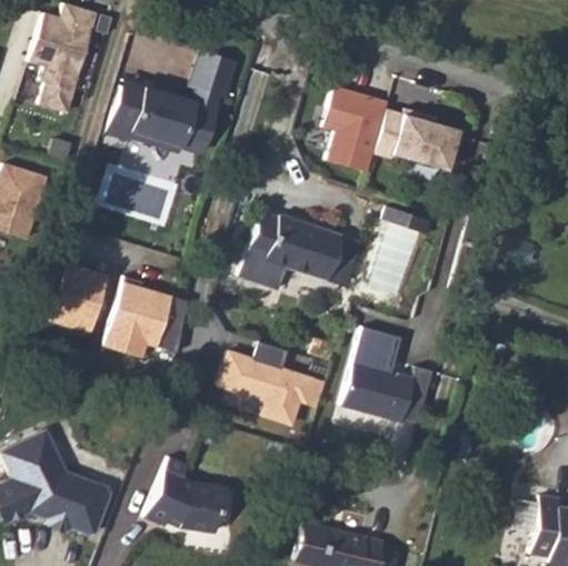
[(65,19),(48,13),(31,62),(48,68),(42,82),(48,85),(40,105),(68,115),(100,16),(68,6),(65,19)]
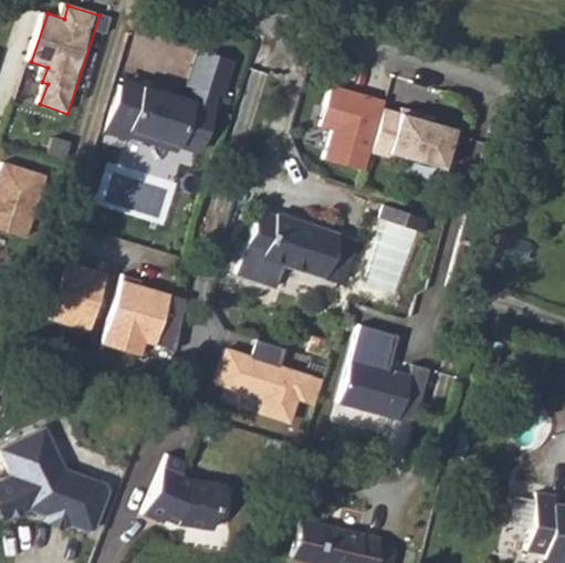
[(142,95),(123,90),(108,135),(129,141),(131,137),(155,146),(158,139),(181,147),(186,134),(207,142),(219,98),(223,101),(236,65),(201,53),(191,87),(197,91),(196,96),(194,103),(145,86),(142,95)]
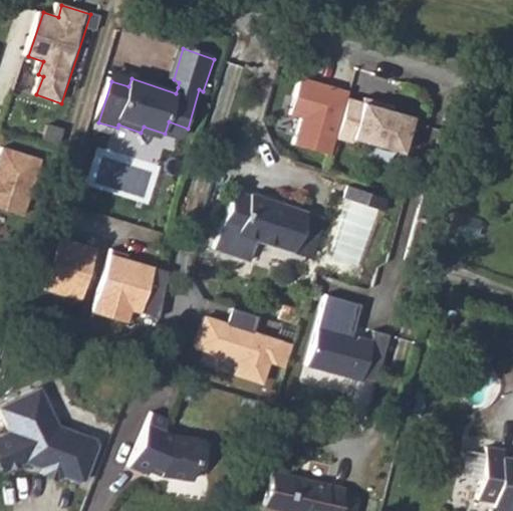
[(134,73),(132,78),(176,93),(178,87),(134,73)]
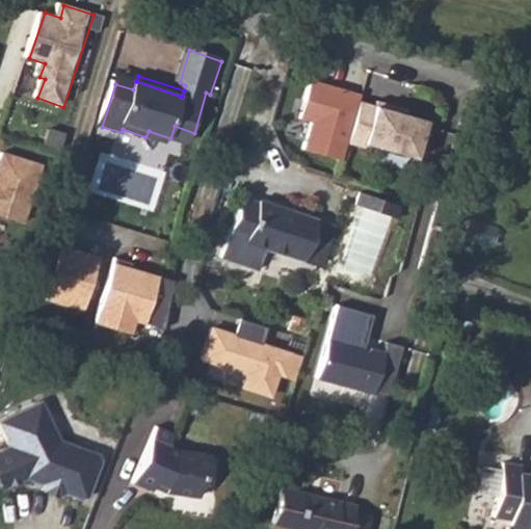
[(117,77),(115,84),(133,89),(136,81),(117,77)]
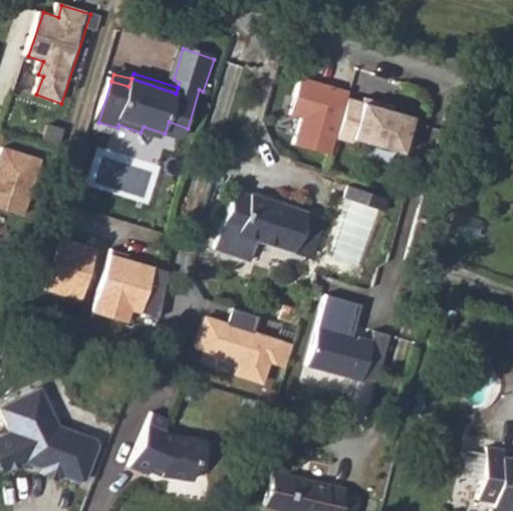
[(402,154),(412,113),(344,96),(346,88),(298,76),(287,115),(298,118),(291,145),(330,155),(335,137),(402,154)]
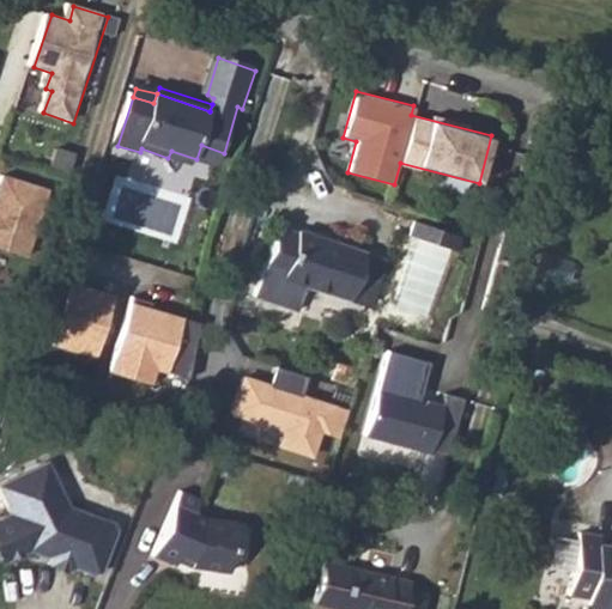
[(171,151),(168,158),(217,174),(224,153),(201,145),(197,159),(171,151)]
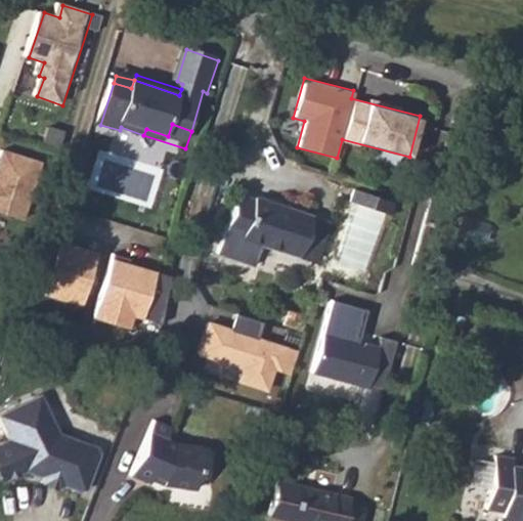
[(0,215),(25,225),(44,166),(5,154),(0,168),(0,215)]
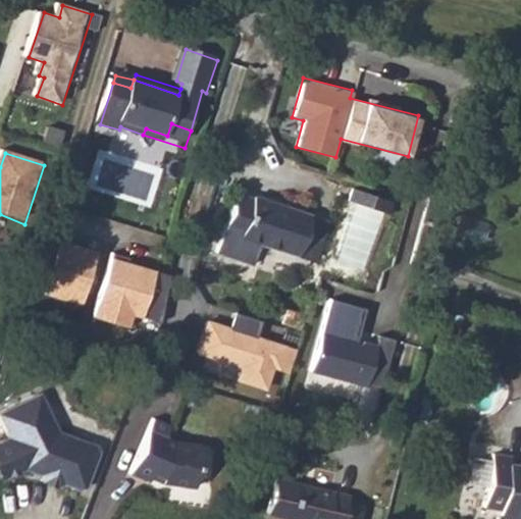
[(351,204),(353,205),(388,216),(393,204),(354,192),(351,204)]
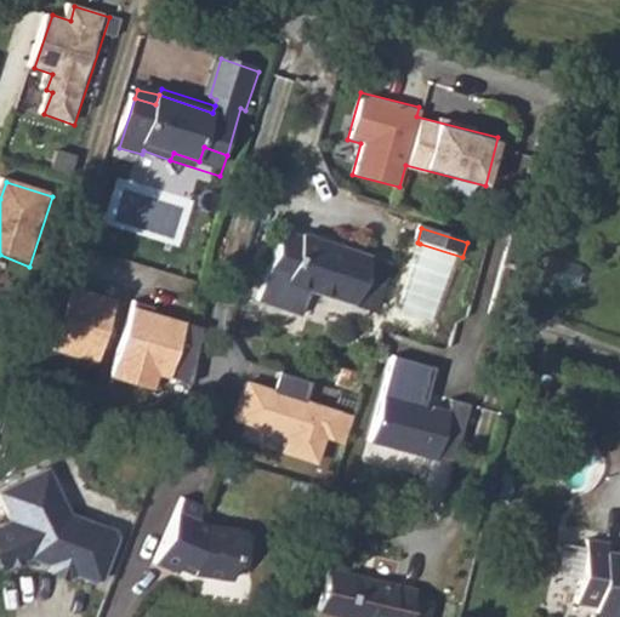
[(308,298),(354,312),(370,262),(322,247),(302,240),(301,245),(282,239),(260,310),(301,324),(308,298)]
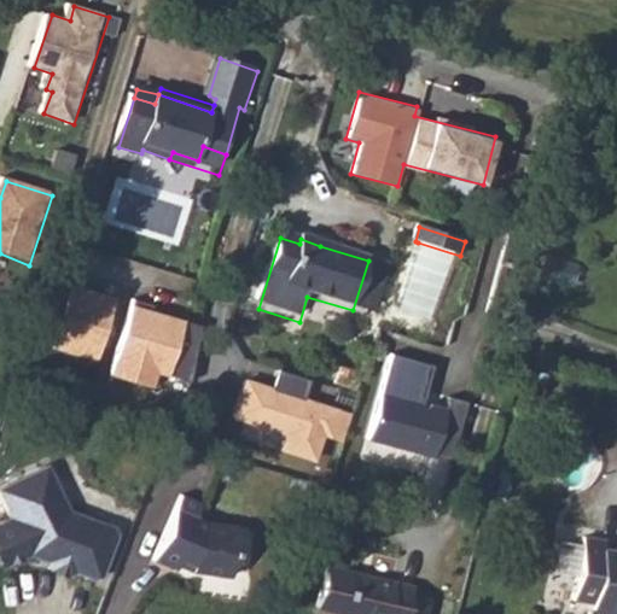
[(418,243),(397,317),(435,328),(460,256),(418,243)]
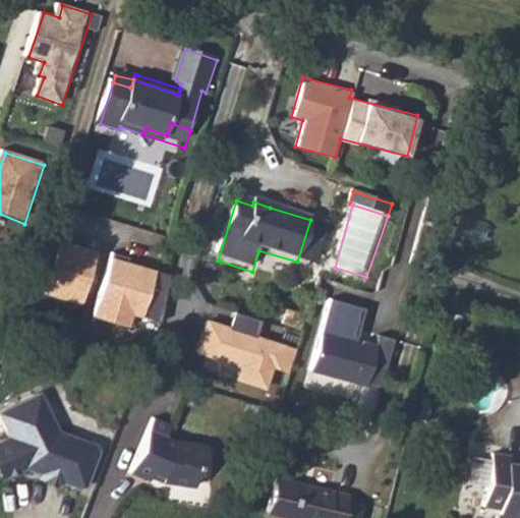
[(310,220),(297,262),(316,267),(330,226),(310,220)]
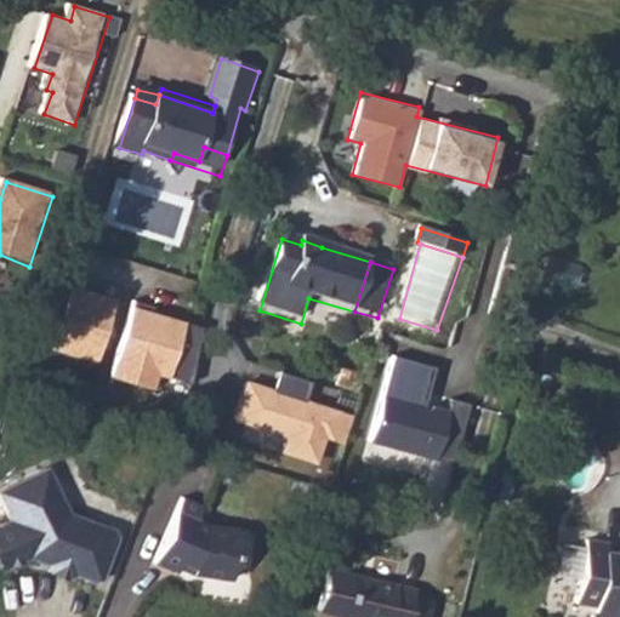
[(67,285),(51,352),(97,361),(113,296),(67,285)]
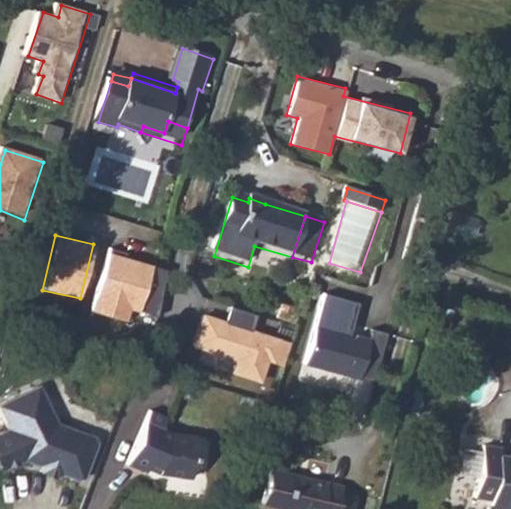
[(49,265),(52,240),(32,237),(29,262),(49,265)]
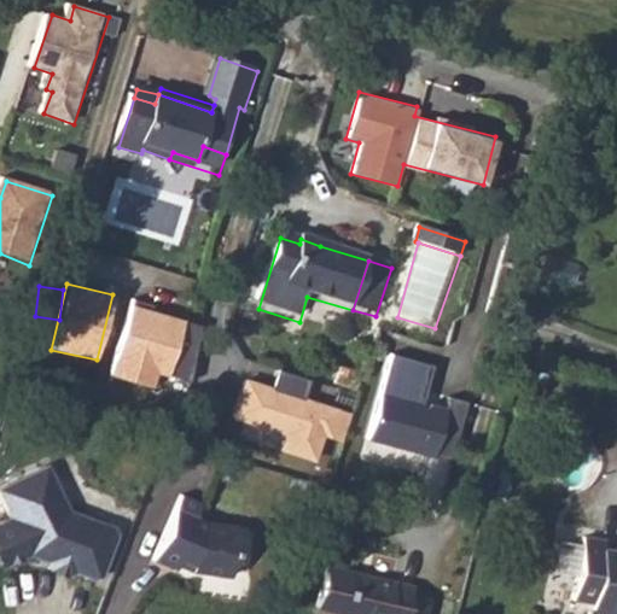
[(158,390),(181,319),(129,302),(108,373),(158,390)]
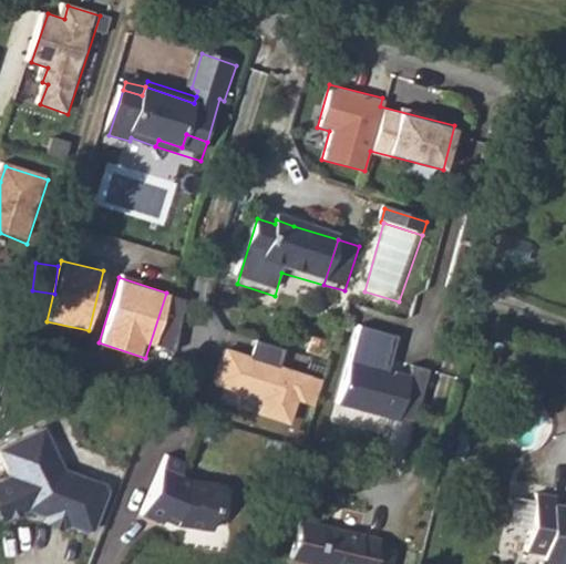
[(28,299),(21,321),(33,325),(39,304),(28,299)]
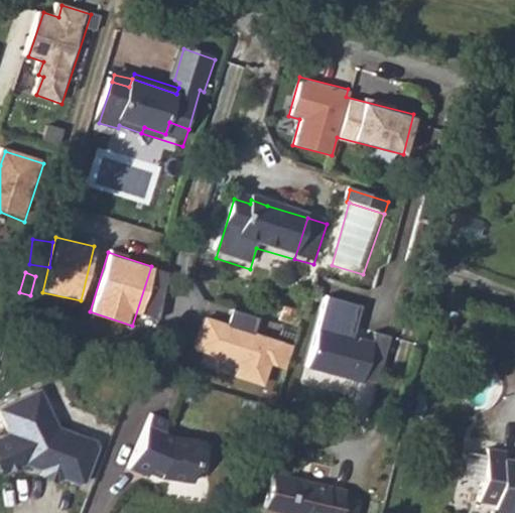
[(327,301),(311,371),(363,385),(382,390),(395,344),(376,338),(373,348),(359,344),(358,348),(352,347),(361,311),(327,301)]
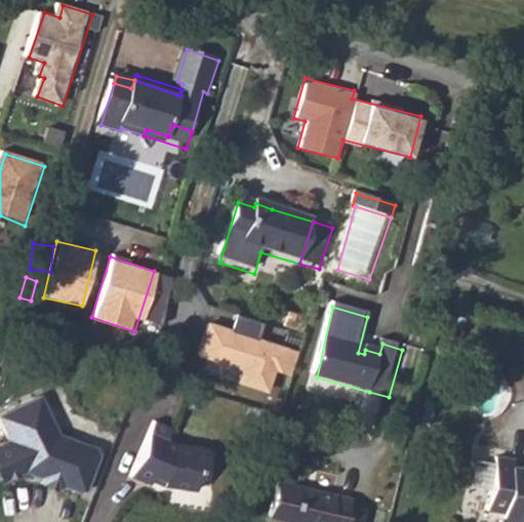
[(211,323),(197,369),(267,391),(274,369),(290,374),(297,352),(257,339),(263,323),(235,314),(231,329),(211,323)]
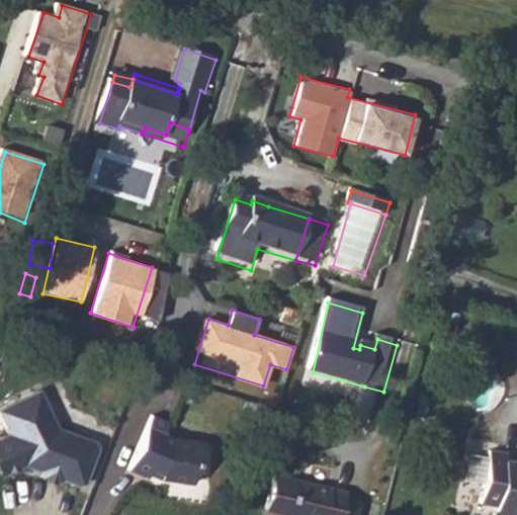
[(0,473),(9,469),(27,477),(34,474),(49,479),(52,486),(65,492),(72,489),(85,456),(82,449),(46,435),(30,396),(0,407),(0,473)]
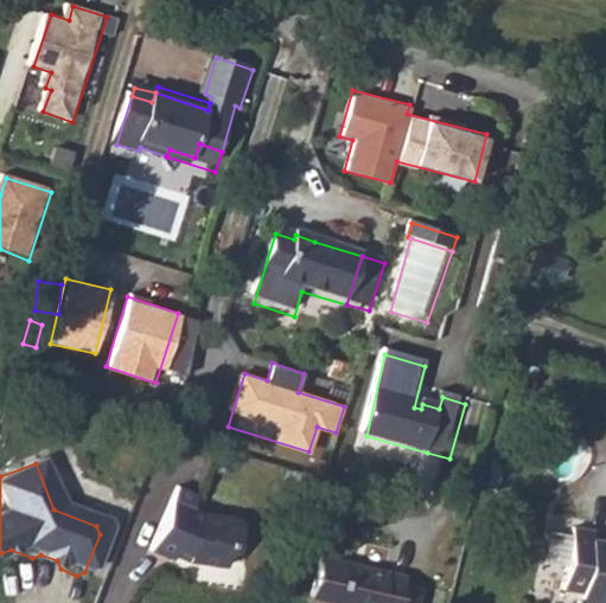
[(168,485),(147,480),(133,546),(157,552),(157,547),(158,543),(171,546),(171,551),(209,549),(208,499),(176,500),(166,498),(168,485)]
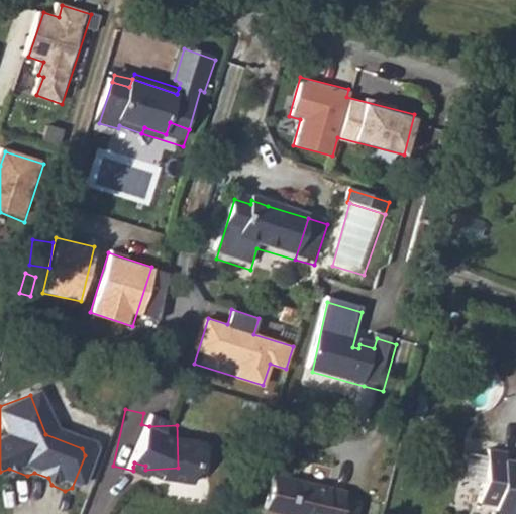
[(492,504),(491,507),(515,513),(515,461),(507,460),(502,459),(503,452),(487,449),(475,500),(492,504)]
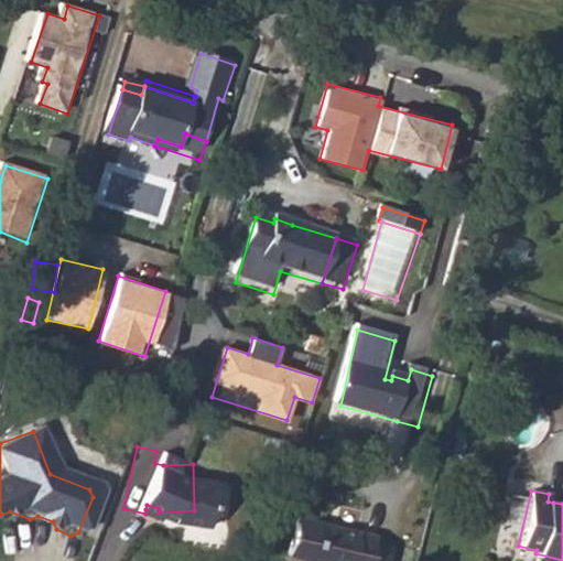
[(367,560),(372,542),(375,536),(301,514),(289,549),(326,560),(367,560)]
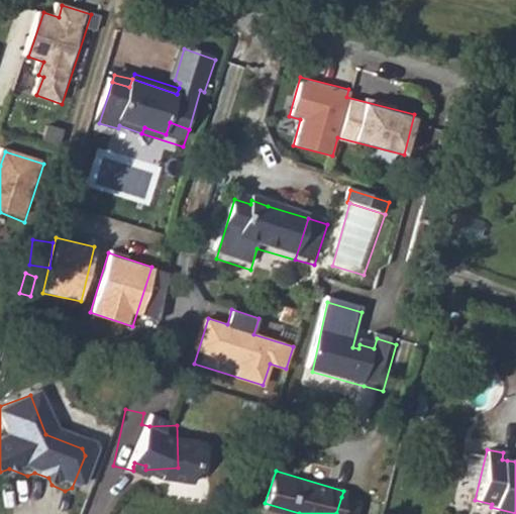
[(34,473),(27,476),(25,481),(49,490),(52,485),(48,478),(34,473)]
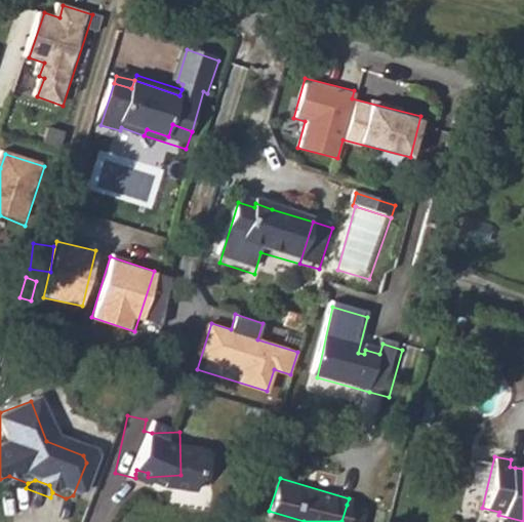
[(347,505),(341,521),(358,521),(362,511),(347,505)]
